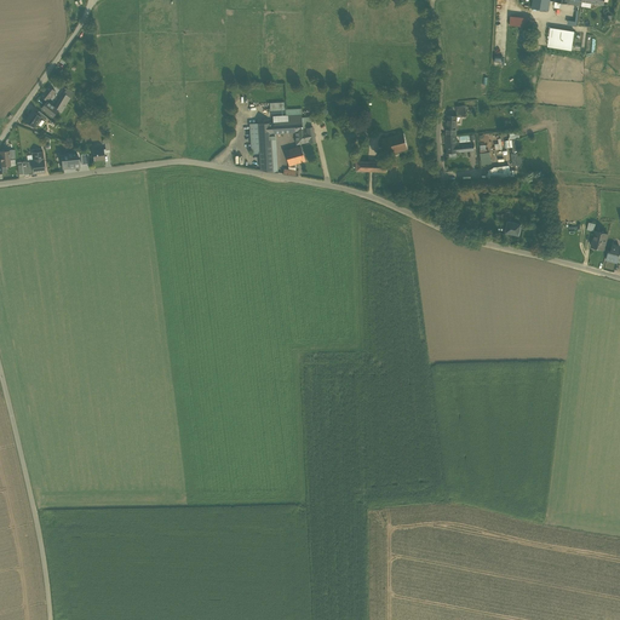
[(533,9),(549,11),(550,0),(532,0),(532,9),(533,9)]
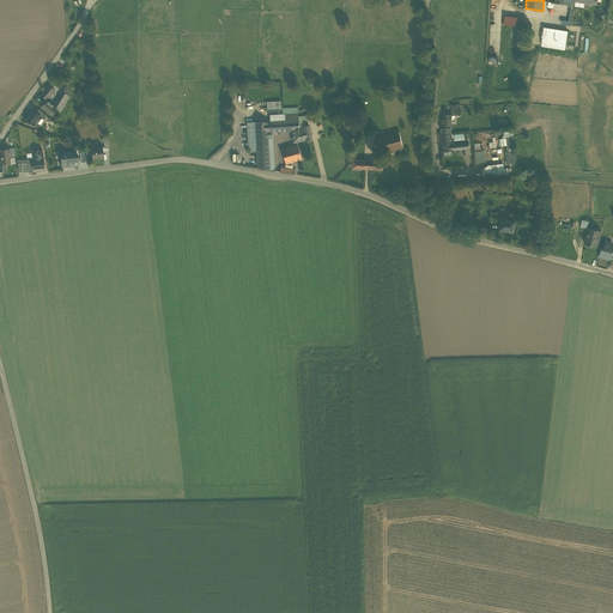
[(542,42),(565,46),(568,31),(545,28),(542,42)]
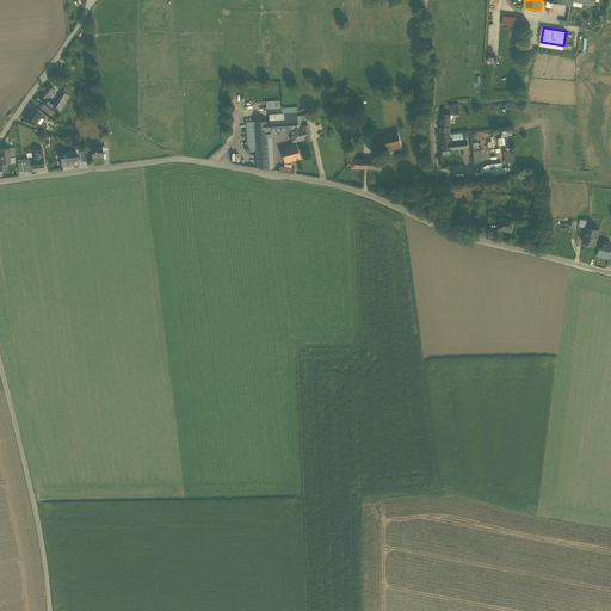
[(45,99),(47,100),(54,90),(48,85),(41,94),(45,99)]
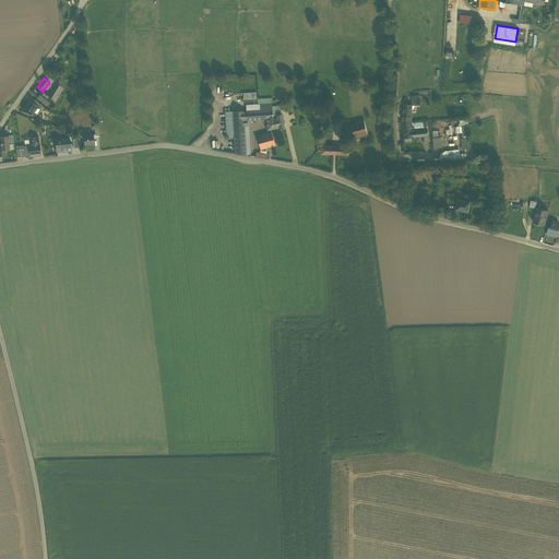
[(56,102),(63,87),(57,84),(49,96),(52,99),(56,102)]
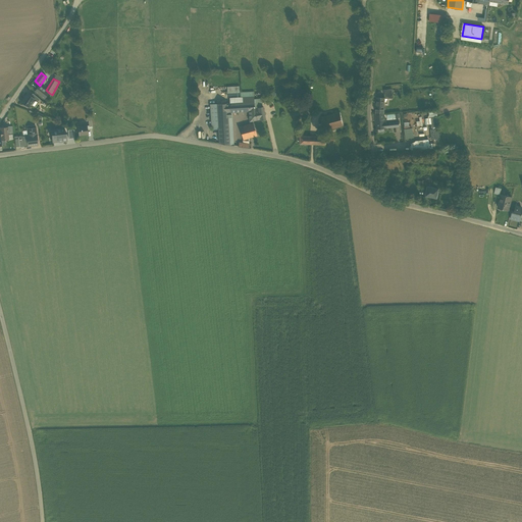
[(44,99),(49,93),(46,90),(40,86),(39,85),(35,91),(44,99)]
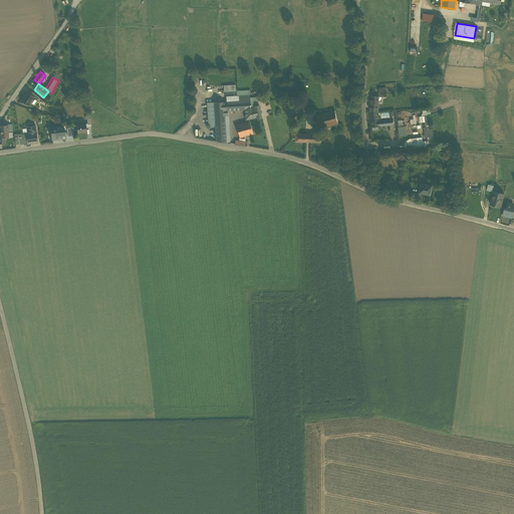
[(235,84),(223,85),(224,92),(232,92),(236,92),(236,88),(235,84)]
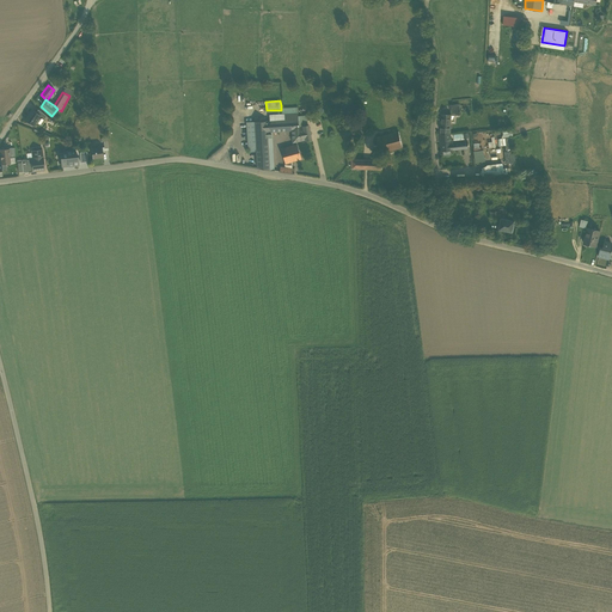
[(257,167),(269,170),(267,133),(273,132),(292,130),(298,130),(298,127),(298,116),(298,114),(298,108),(282,109),(282,115),(269,115),(270,121),(255,122),(256,150),(257,167)]
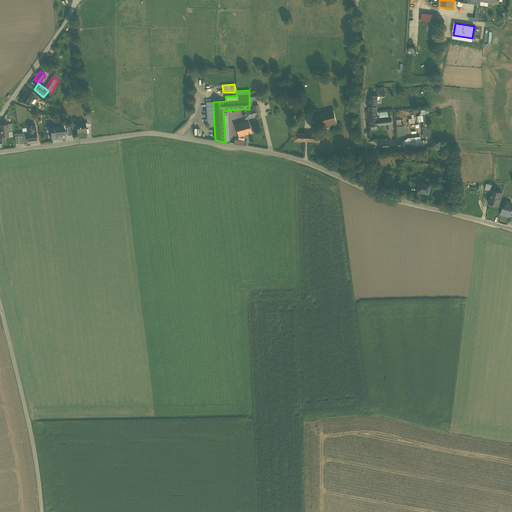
[(28,105),(30,102),(33,98),(34,97),(30,94),(27,91),(20,100),(28,105)]
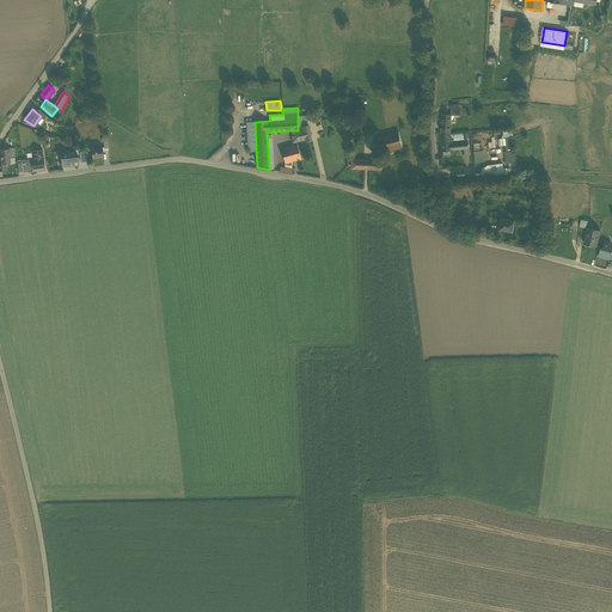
[(43,120),(44,120),(47,116),(38,110),(36,112),(41,116),(40,117),(43,120)]
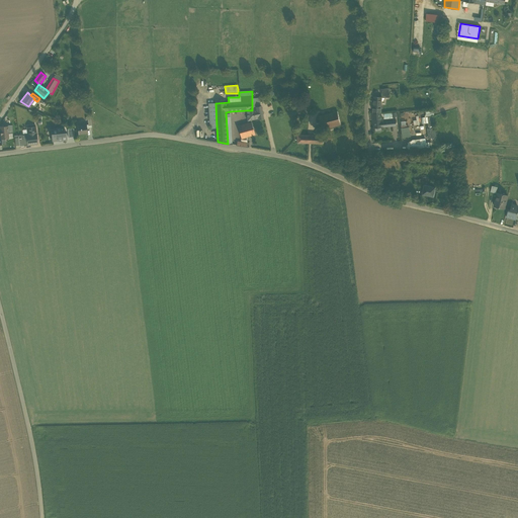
[(259,97),(252,98),(252,107),(261,105),(259,97)]
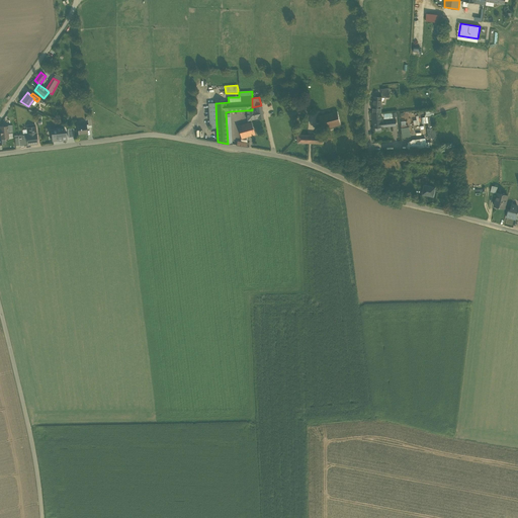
[(380,113),(381,105),(377,104),(378,97),(373,97),(372,114),(380,113)]
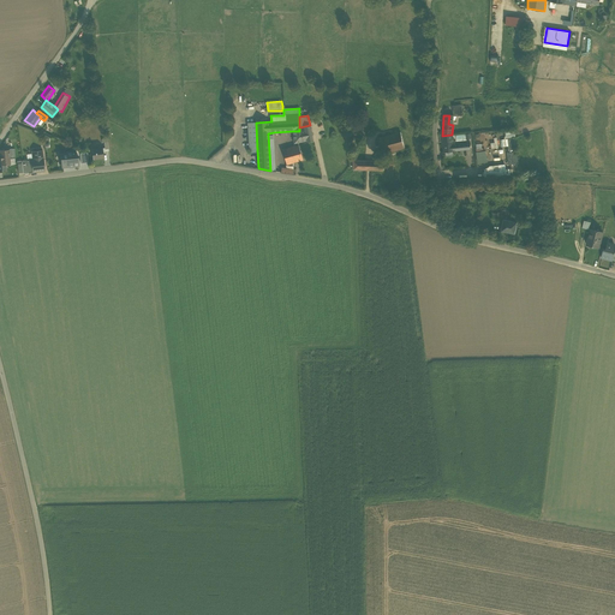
[(293,131),(293,143),(306,141),(306,142),(312,141),(310,125),(299,127),(299,131),(293,131)]
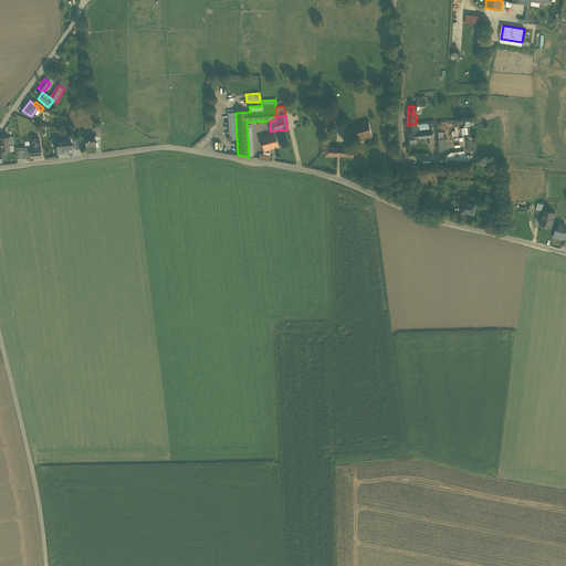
[(347,128),(352,144),(373,137),(368,123),(347,128)]
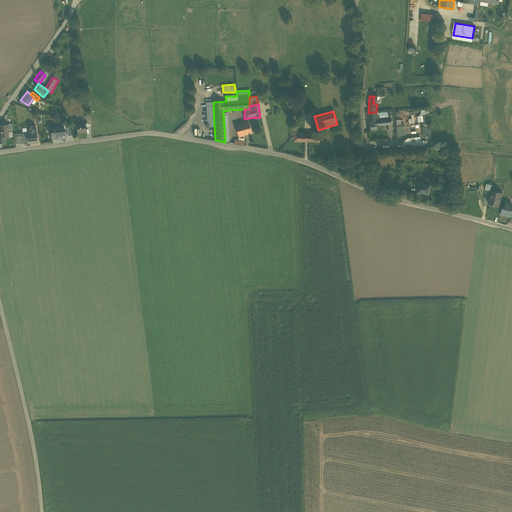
[(377,120),(376,112),(368,113),(370,126),(378,125),(377,120)]
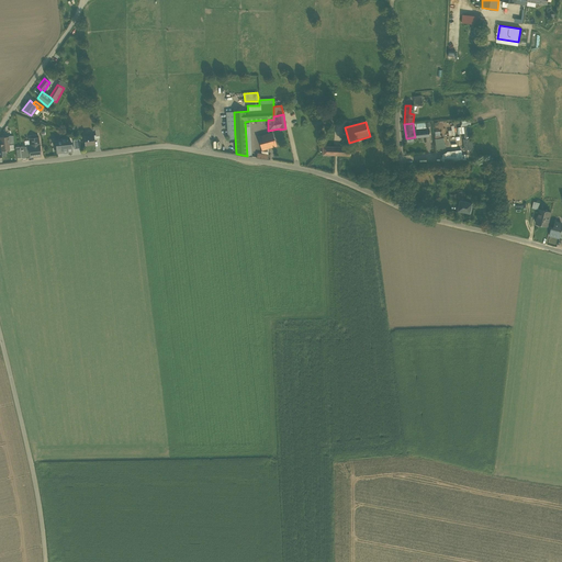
[(463,139),(464,149),(473,149),(472,136),(471,126),(464,126),(465,138),(463,139)]
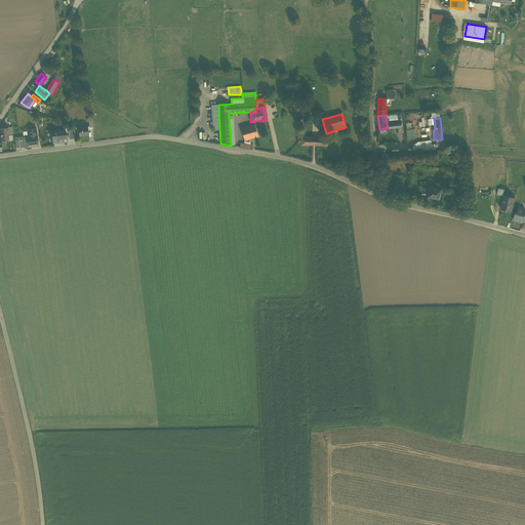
[(240,128),(244,140),(249,139),(258,136),(254,123),(240,128)]
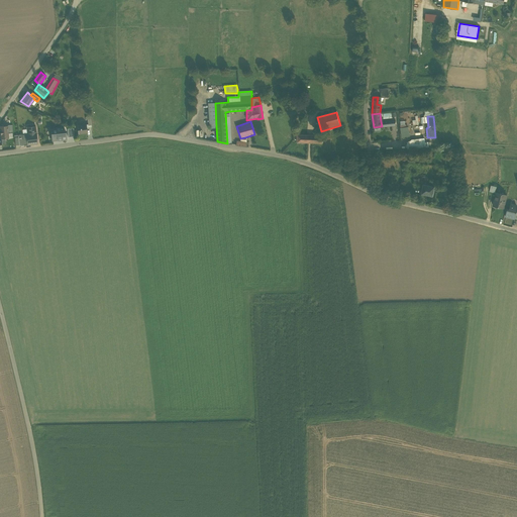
[(78,125),(78,134),(87,133),(87,128),(86,124),(78,125)]
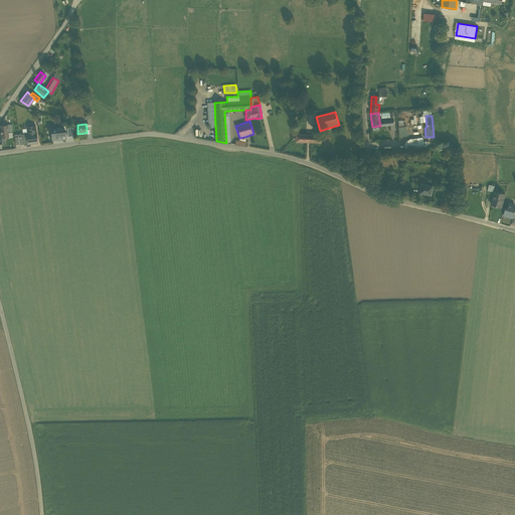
[(27,129),(28,133),(29,144),(37,143),(35,127),(27,127),(27,129)]
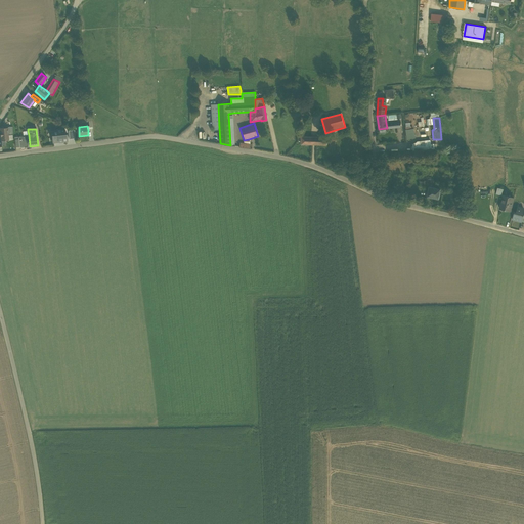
[(52,137),(53,143),(68,141),(67,133),(64,133),(64,129),(56,129),(57,131),(50,131),(51,137),(52,137)]
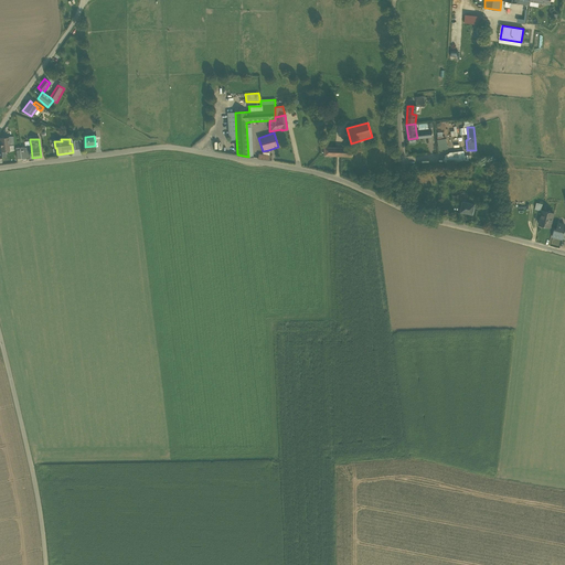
[(438,140),(439,150),(447,149),(446,139),(438,140)]
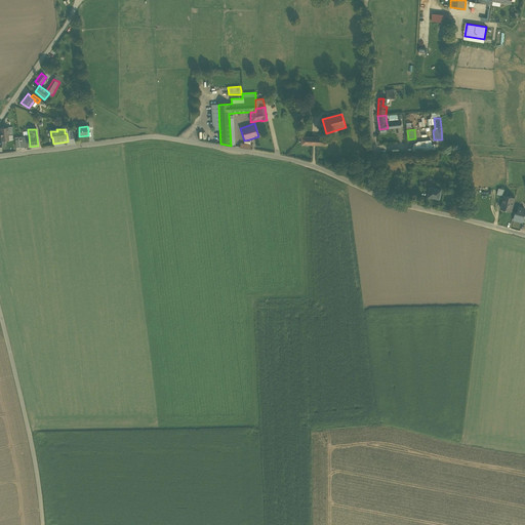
[(301,145),(313,146),(313,138),(311,137),(303,137),(301,145)]
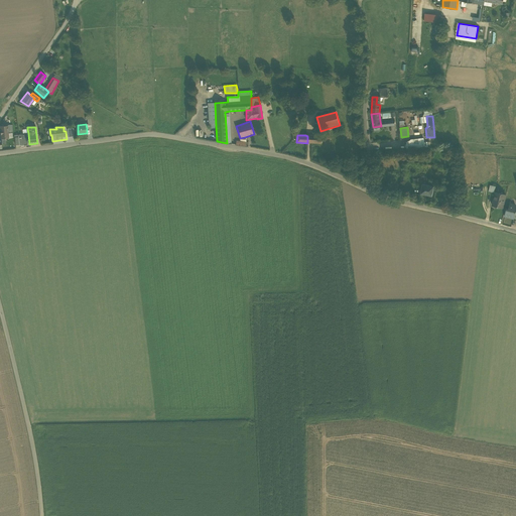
[(307,143),(321,144),(323,137),(307,136),(307,143)]
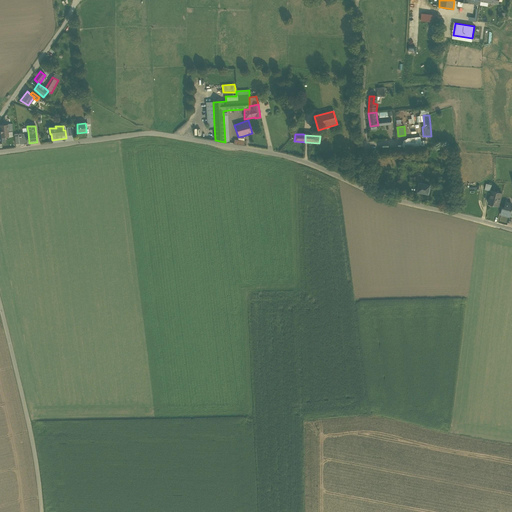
[(234,144),(246,146),(246,141),(243,141),(243,136),(238,137),(238,140),(234,140),(234,144)]
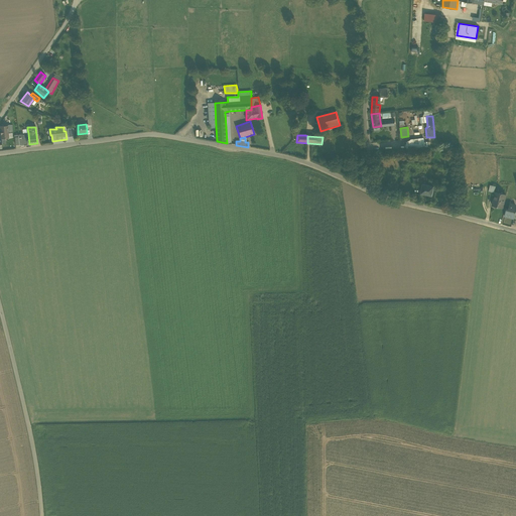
[(433,186),(430,185),(422,184),(420,194),(432,196),(433,186)]
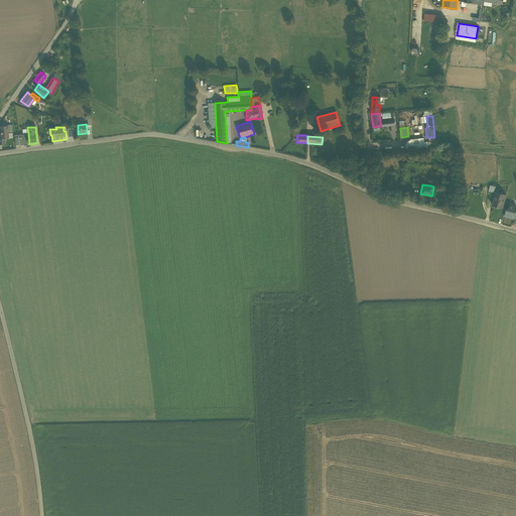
[(493,206),(502,208),(506,196),(496,192),(493,206)]
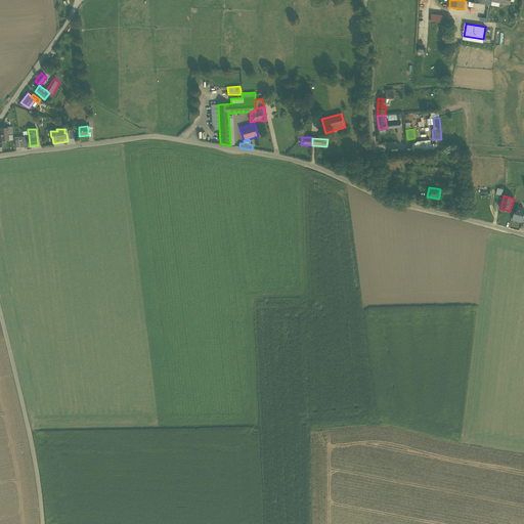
[(513,219),(522,222),(523,215),(523,208),(518,207),(516,213),(514,213),(512,220),(513,220),(513,219)]
